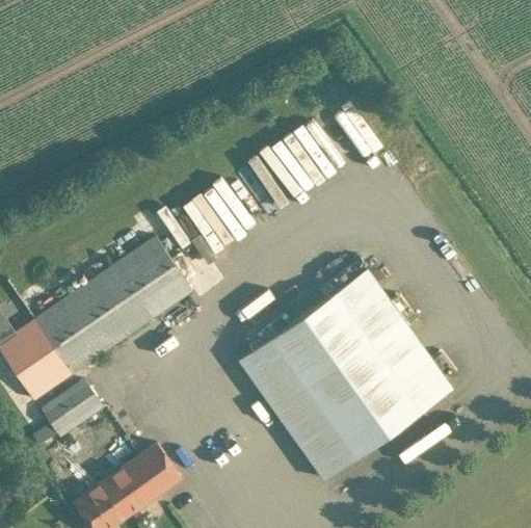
[(386,187),(402,176),(351,99),(333,111),(340,123),(329,129),(353,166),(367,158),(386,187)]
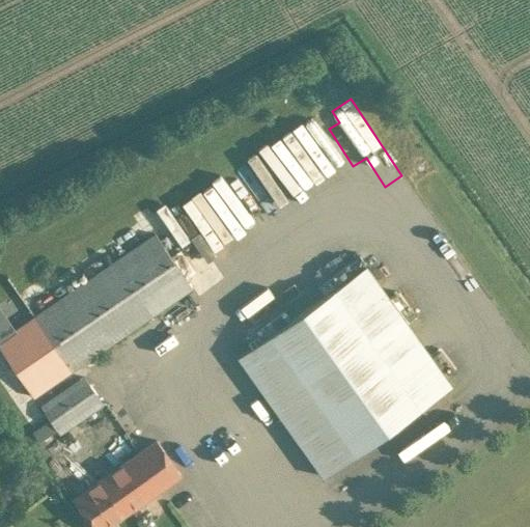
[(277,157),(311,203),(341,183),(306,135),(277,157)]
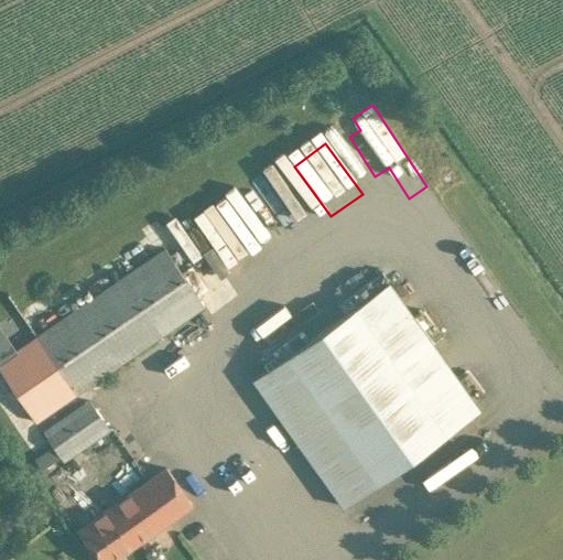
[(322,221),(290,170),(228,210),(251,246),(284,224),(294,238),(322,221)]
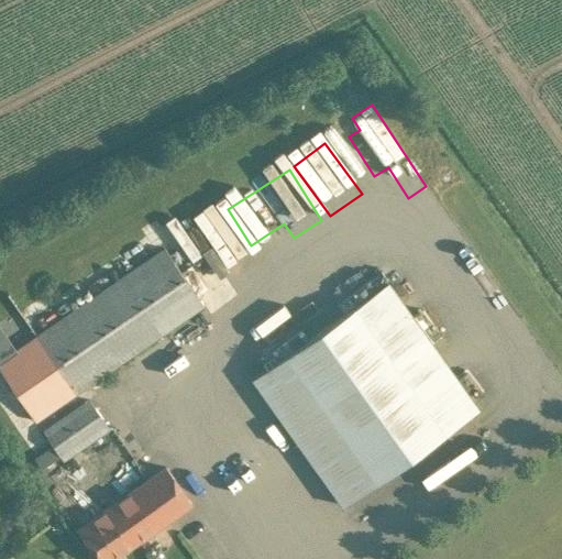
[(164,250),(0,365),(0,371),(37,424),(204,307),(164,250)]
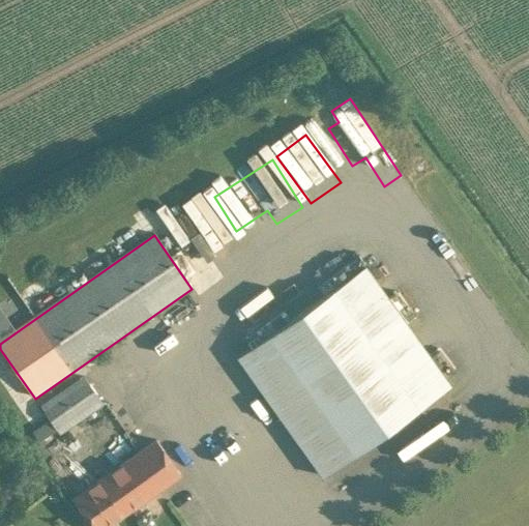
[(238,359),(323,479),(451,387),(366,268),(238,359)]
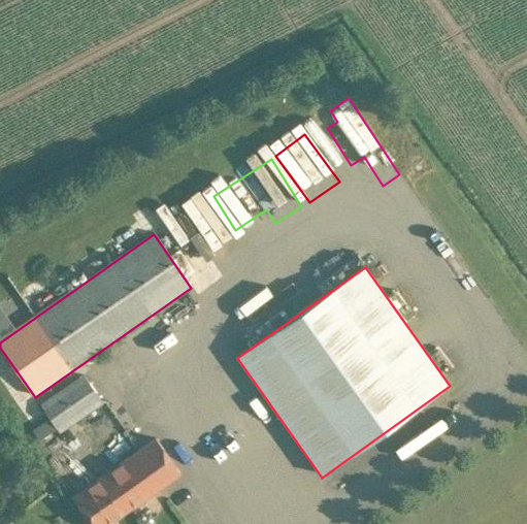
[(41,408),(60,435),(103,405),(85,378),(41,408)]
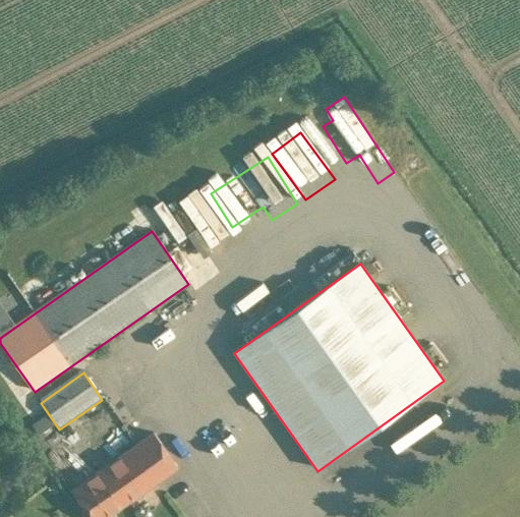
[(72,494),(89,516),(111,516),(113,515),(178,468),(154,435),(91,480),(90,481),(72,494)]
